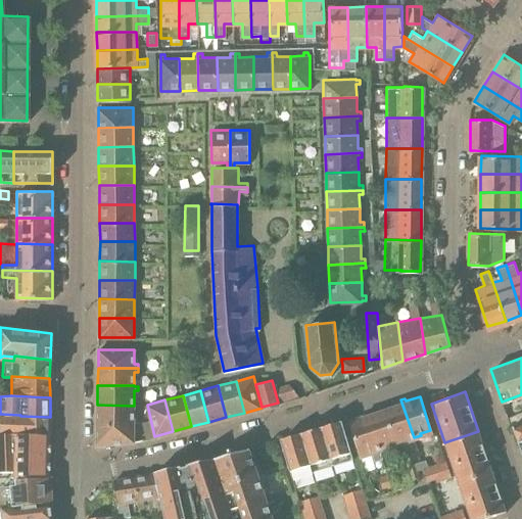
[(397,404),(384,408),(396,444),(406,441),(408,446),(412,460),(420,457),(417,445),(416,446),(413,438),(414,437),(400,399),(397,402),(397,404)]
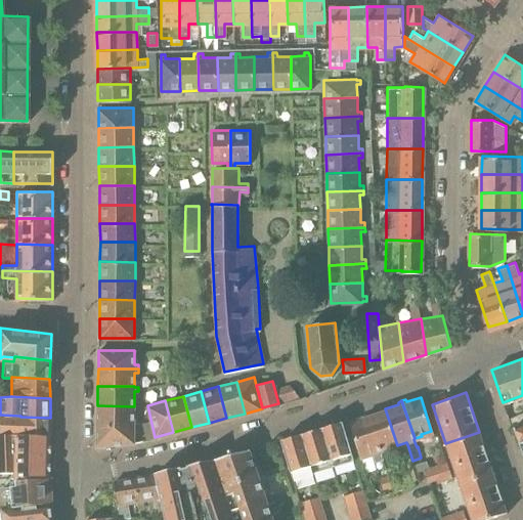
[(97,405),(97,425),(137,426),(137,422),(134,421),(134,406),(97,405)]
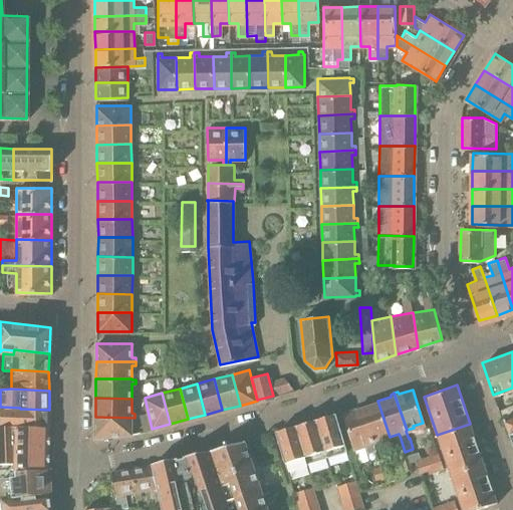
[(364,404),(360,405),(372,443),(390,437),(377,401),(364,405),(364,404)]
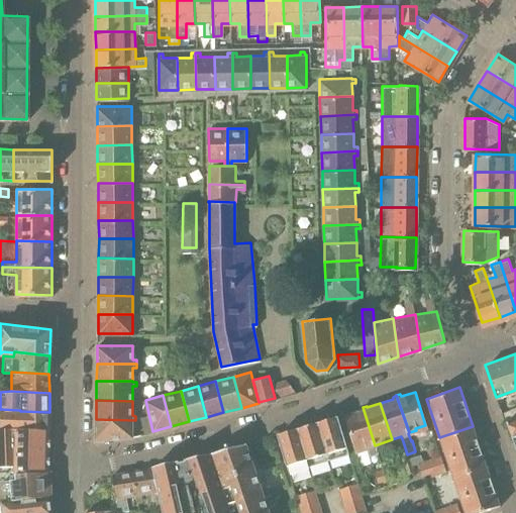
[(377,452),(375,445),(363,407),(358,408),(359,411),(345,415),(345,416),(348,425),(351,435),(352,439),(355,448),(367,445),(370,454),(377,452)]
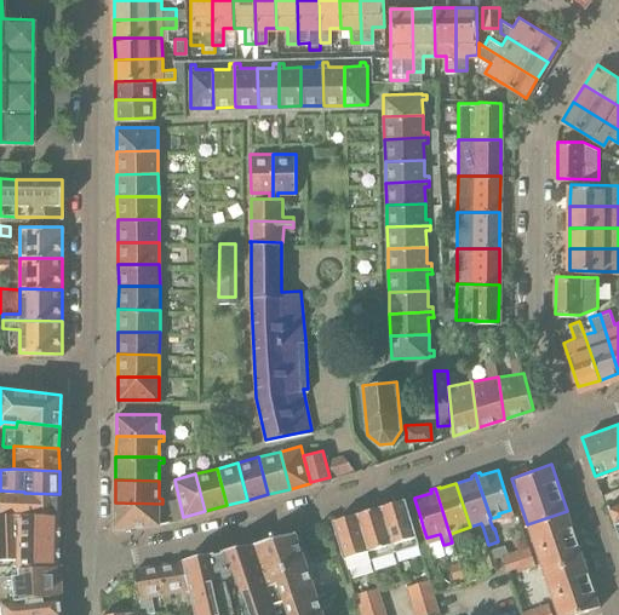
[(0,511),(59,516),(59,494),(24,493),(24,492),(0,490),(0,511)]
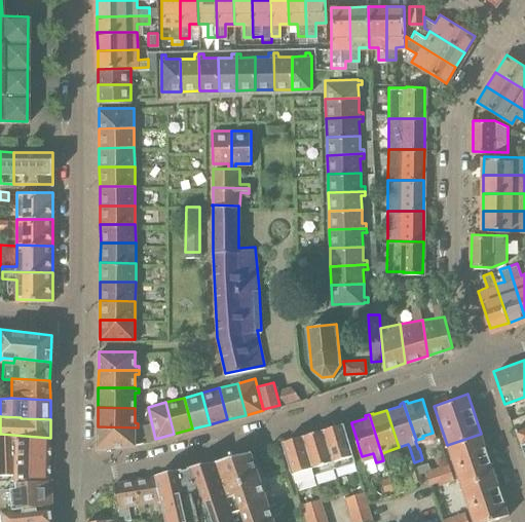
[(322,429),(334,468),(354,460),(351,449),(344,425),(343,422),(322,429)]
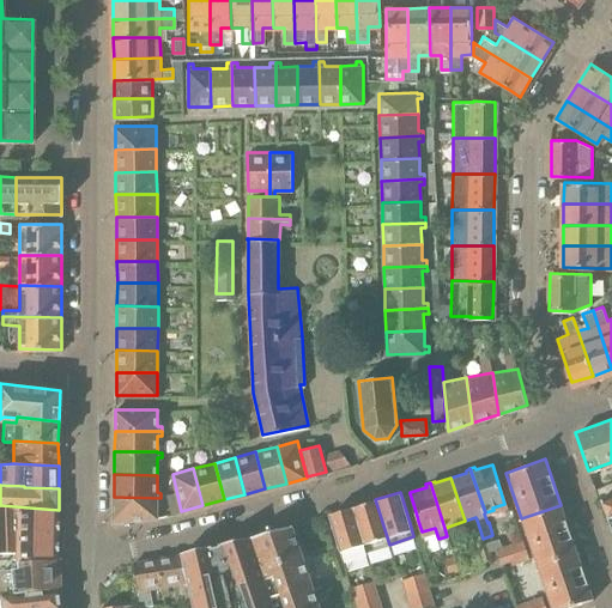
[(410,493),(401,496),(410,523),(418,521),(417,516),(413,504),(410,493)]
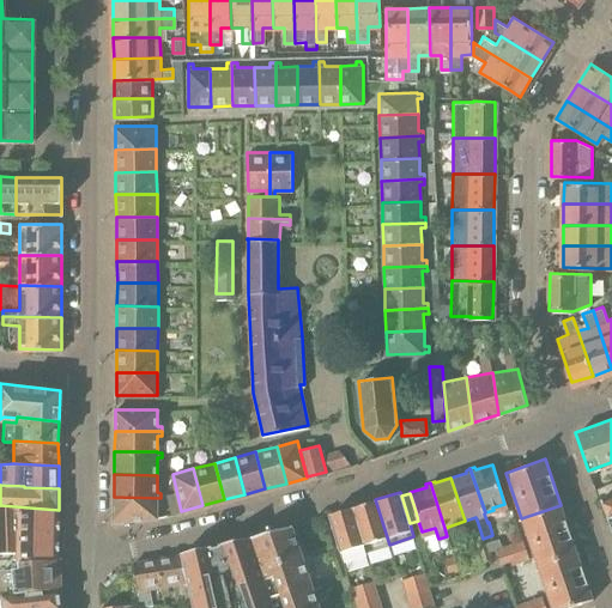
[(601,498),(609,517),(611,515),(611,493),(607,496),(601,498)]
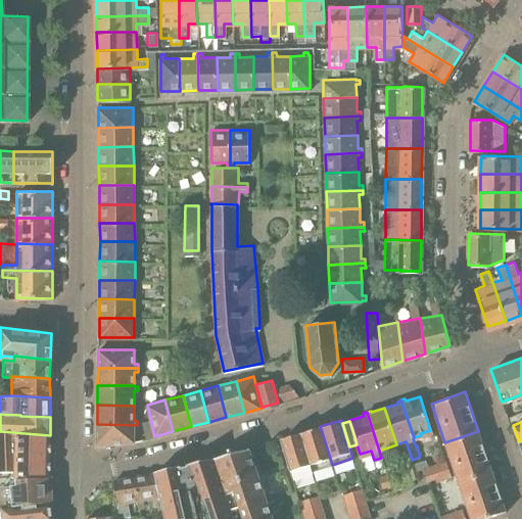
[(97,424),(96,444),(133,441),(133,429),(137,429),(137,425),(97,424)]
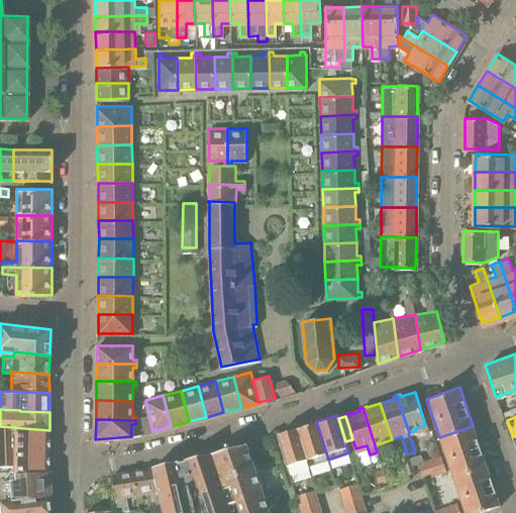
[(328,459),(316,421),(297,427),(308,466),(328,459)]
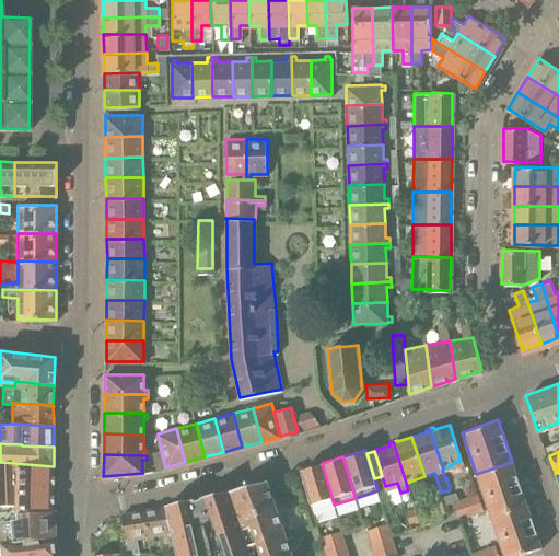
[(0,520),(18,519),(18,514),(54,512),(53,493),(54,466),(0,462),(0,520)]
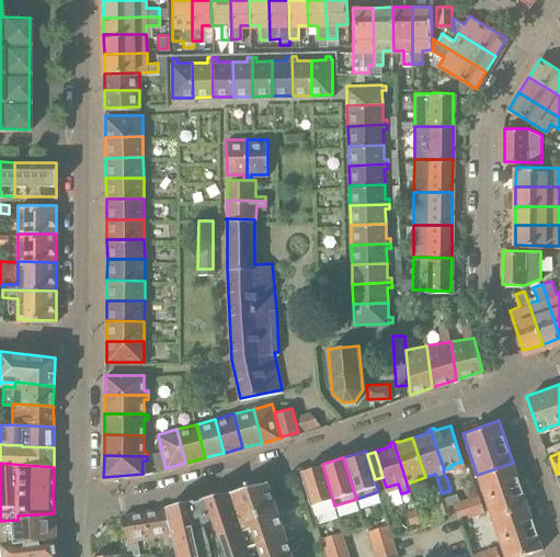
[(513,463),(477,475),(491,518),(527,504),(513,463)]
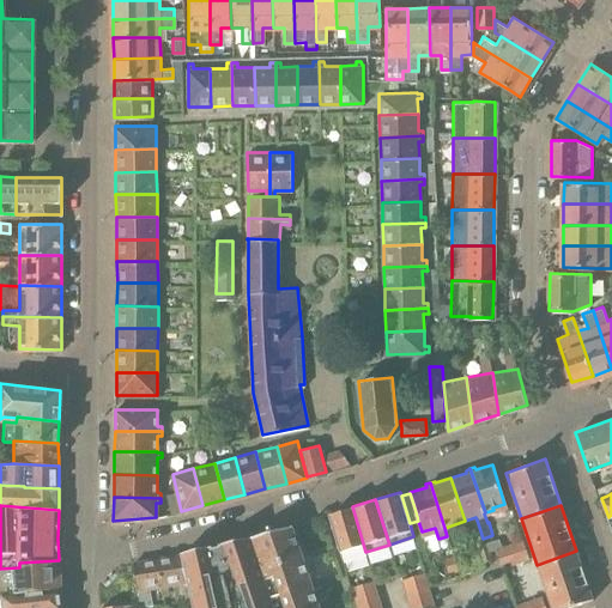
[(365,552),(352,506),(328,514),(341,559),(365,552)]
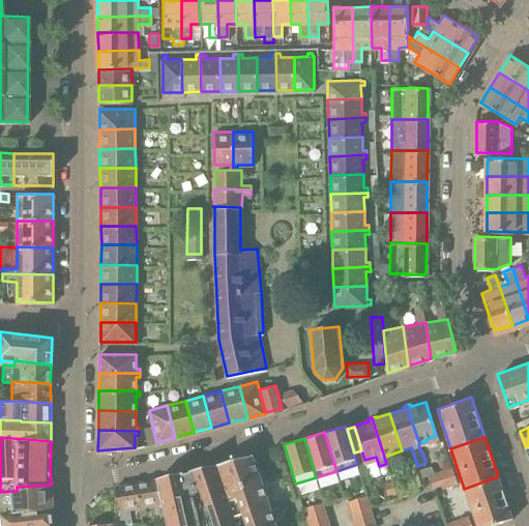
[(251,455),(216,464),(236,525),(276,525),(253,455),(251,455)]
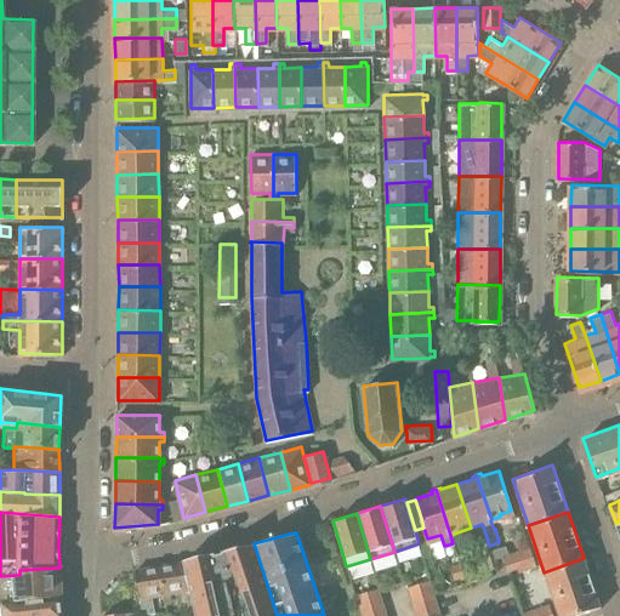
[(277,615),(254,543),(182,559),(191,600),(193,609),(193,615),(277,615)]
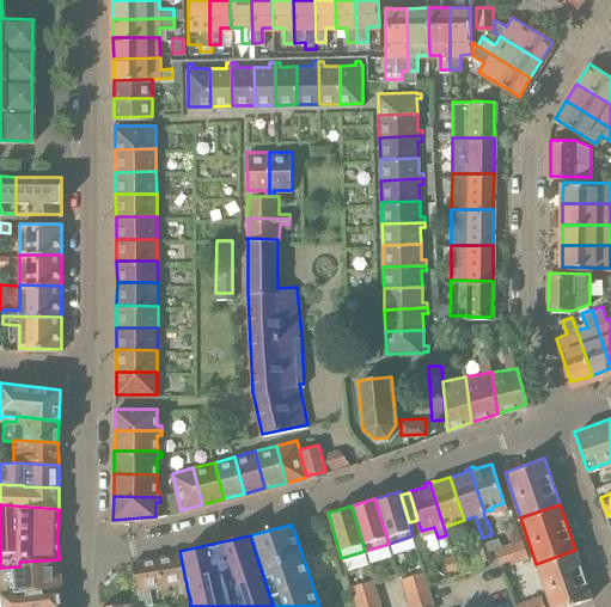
[(495,546),(493,538),(476,543),(481,559),(490,556),(488,549),(495,546)]
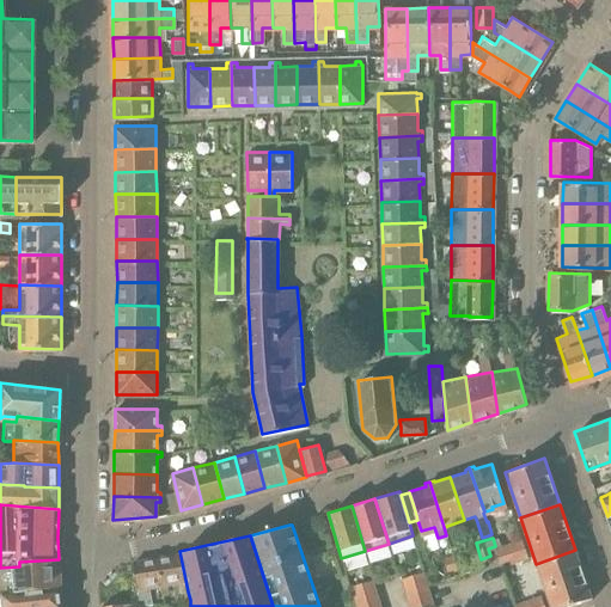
[(520,538),(500,545),(495,546),(501,564),(526,556),(520,538)]
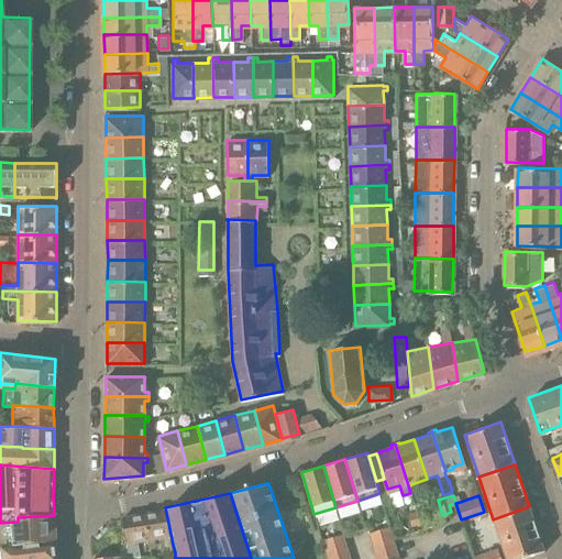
[(529,506),(493,519),(506,558),(514,558),(543,549),(529,506)]
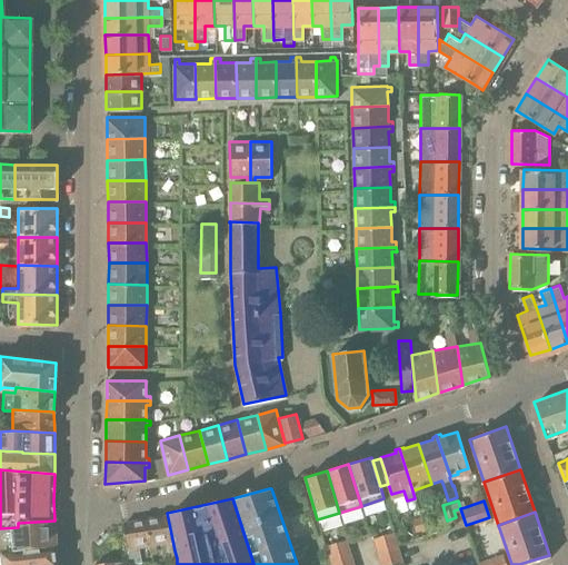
[(163,561),(177,558),(175,551),(167,513),(146,516),(150,543),(152,553),(157,552),(156,542),(160,542),(163,561)]
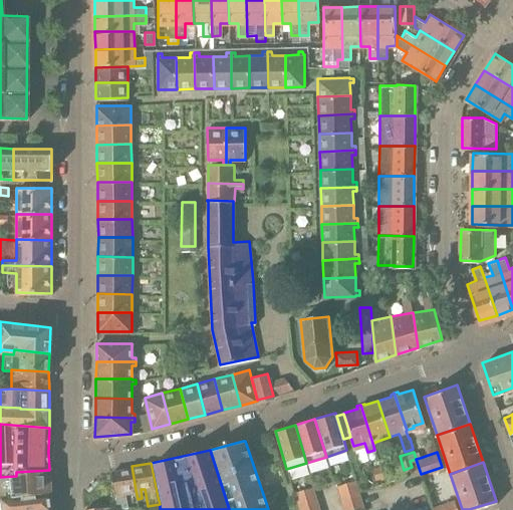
[(380,465),(383,477),(392,474),(388,463),(380,465)]
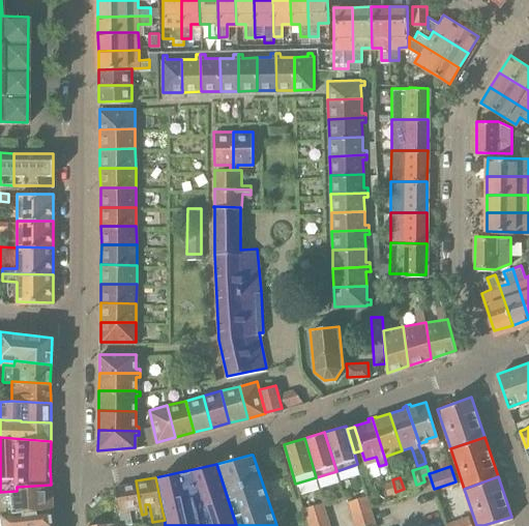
[(388,495),(395,492),(392,479),(384,483),(388,495)]
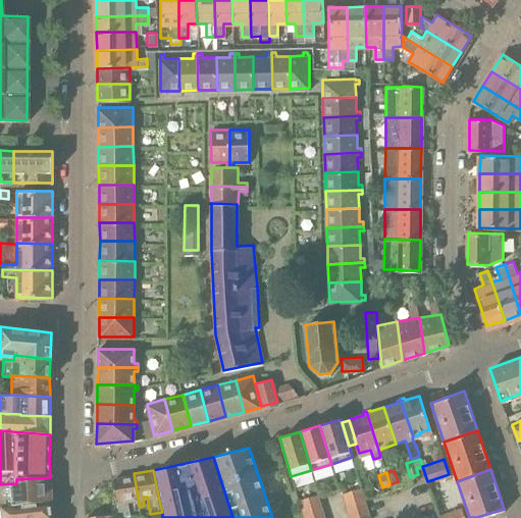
[(113,477),(119,513),(120,513),(129,512),(127,500),(133,499),(135,507),(140,507),(138,498),(134,473),(113,477)]
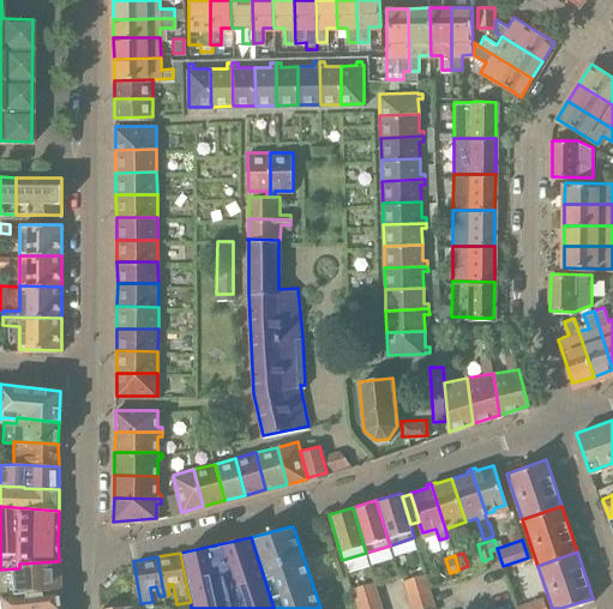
[(0,595),(59,589),(59,588),(59,561),(19,564),(19,568),(0,570),(0,595)]
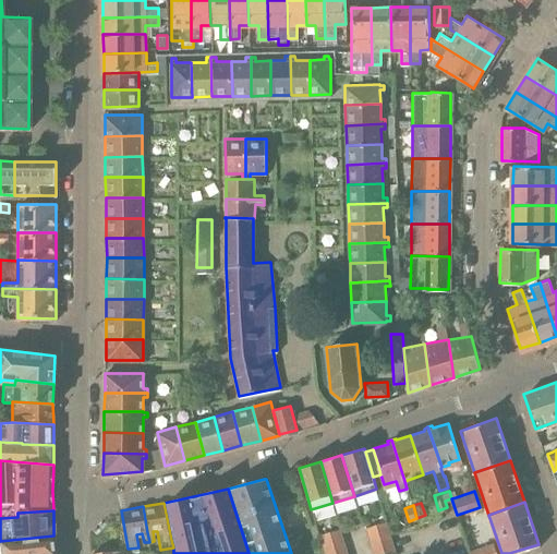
[(365,526),(370,540),(390,533),(386,519),(365,526)]
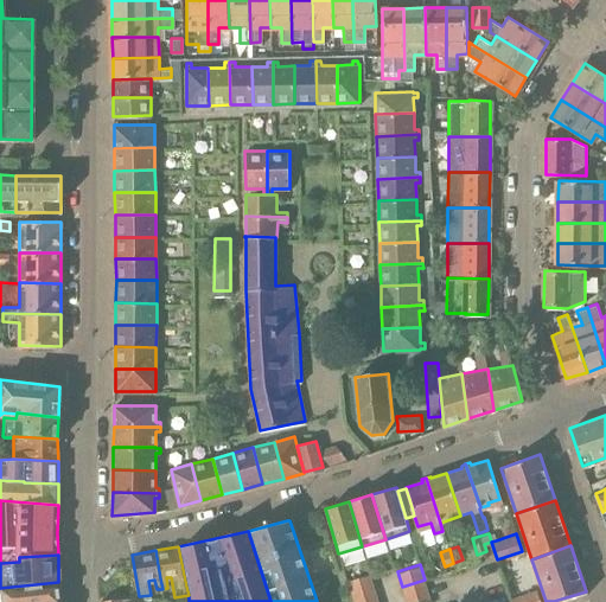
[(346,580),(353,601),(376,595),(370,572),(346,580)]
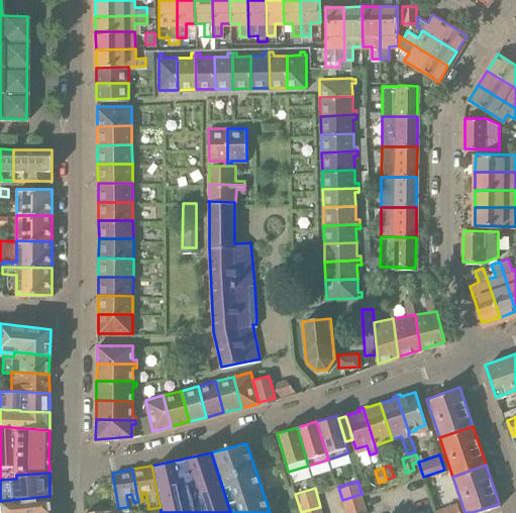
[(362,512),(367,512),(362,494),(342,500),(345,512),(362,512)]
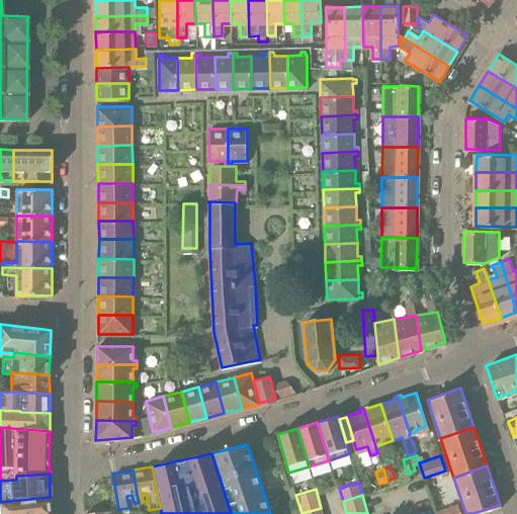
[(0,513),(52,513),(50,497),(0,502),(0,513)]
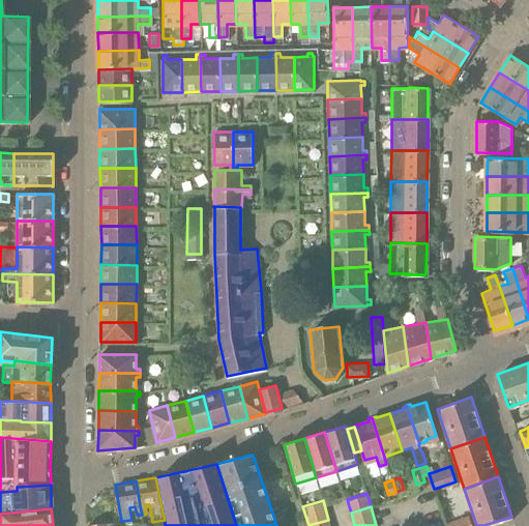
[(471,525),(468,515),(445,522),(445,525),(471,525)]
